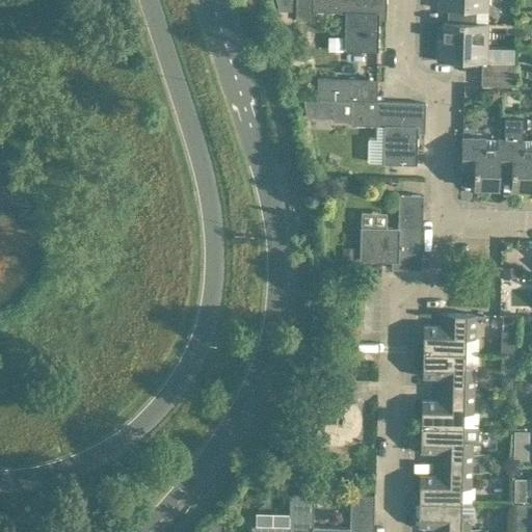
[(291,0),(276,0),(278,8),(291,9),(291,0)]
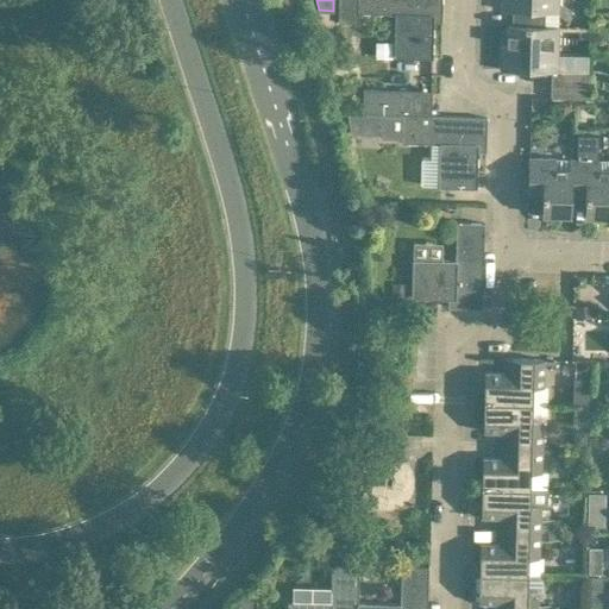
[(338,0),(338,22),(357,22),(357,12),(395,13),(394,56),(409,57),(433,57),(434,20),(441,22),(441,0),(338,0)]
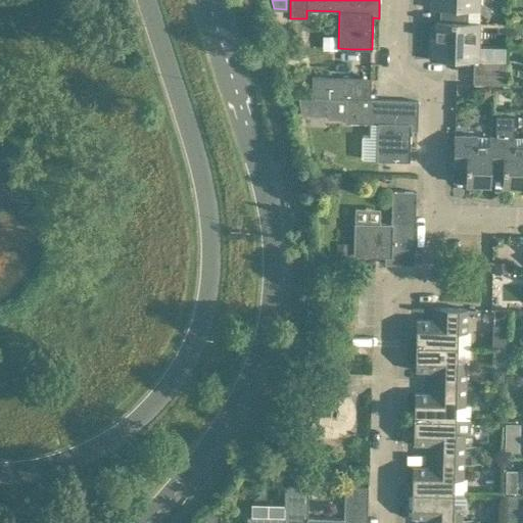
[(436,20),(436,21),(479,22),(468,21),(468,9),(480,9),(479,0),(431,0),(431,8),(440,8),(439,20),(436,20)]
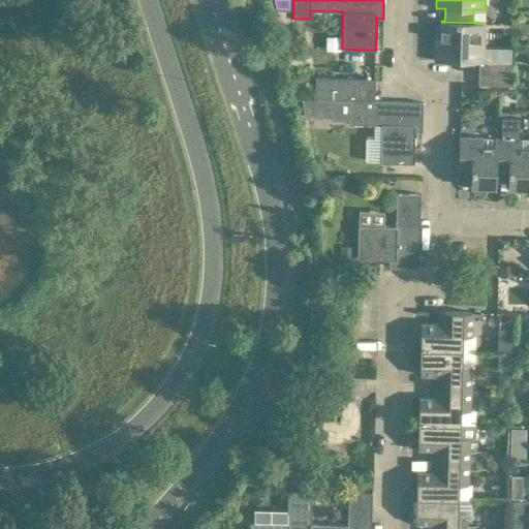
[(485,23),(441,22),(440,38),(435,38),(435,60),(462,60),(479,61),(478,84),(510,85),(511,61),(484,61),(485,23)]
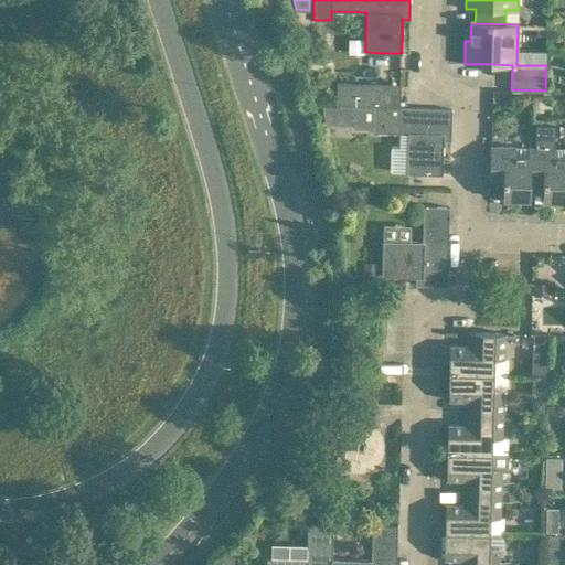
[(341,83),(340,105),(373,106),(398,107),(400,85),(341,83)]
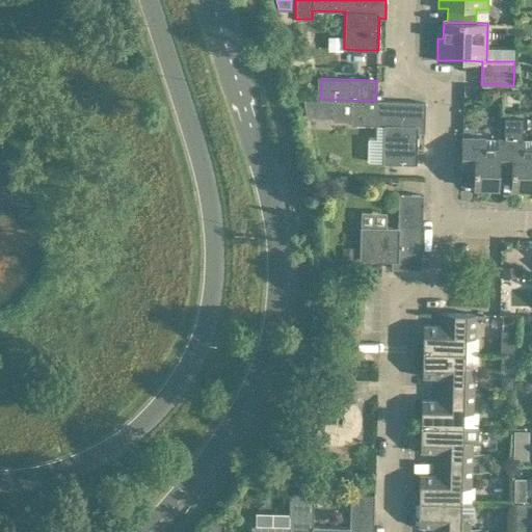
[(351,102),(303,100),(307,116),(333,117),(333,120),(351,121),(351,124),(384,125),(383,162),(396,163),(417,163),(418,133),(418,132),(418,125),(425,125),(425,102),(383,101),(375,101),(351,100),(351,102)]
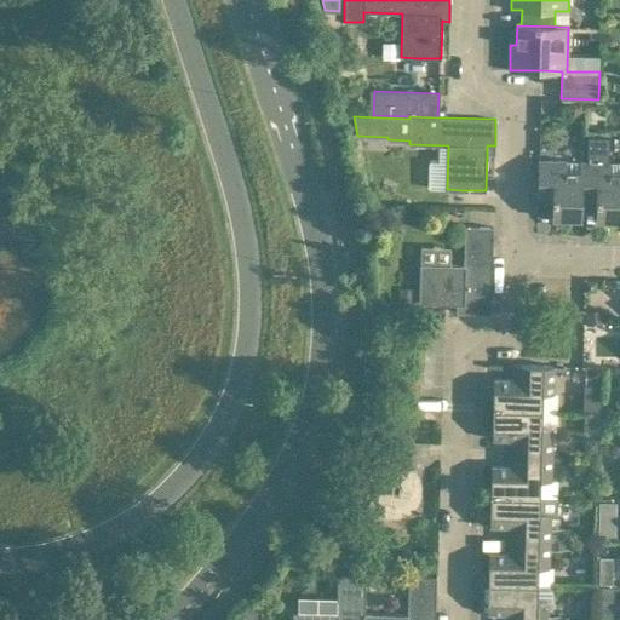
[(581,172),(580,190),(581,190),(596,191),(595,218),(619,218),(619,161),(608,161),(609,138),(589,137),(587,161),(581,161),(581,172)]
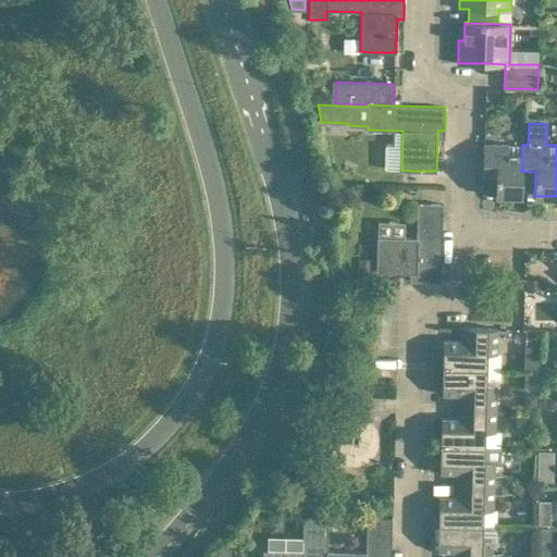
[(522,196),(522,171),(521,171),(522,155),(522,145),(484,144),(483,170),(496,170),(495,195),(522,196)]
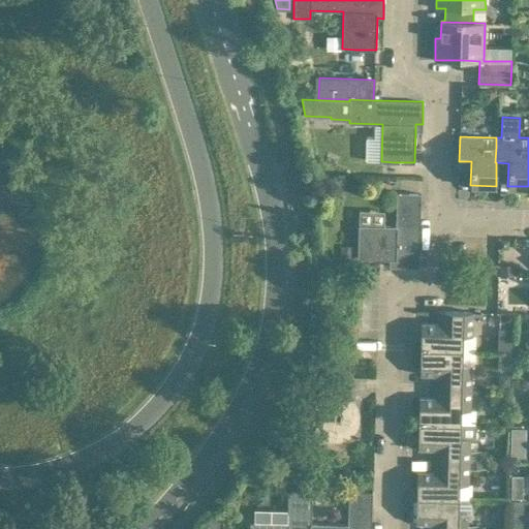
[(390,258),(390,266),(418,267),(421,193),(397,192),(396,225),(359,224),(358,258),(390,258)]
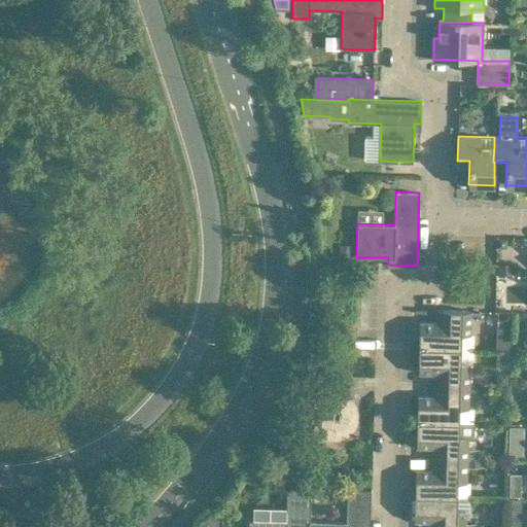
[(339,243),(339,256),(353,257),(353,244),(339,243)]
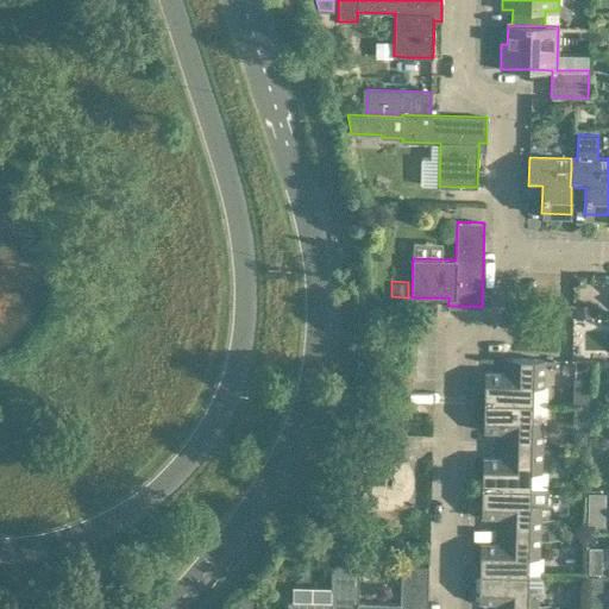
[(575,305),(573,316),(596,316),(596,306),(575,305)]
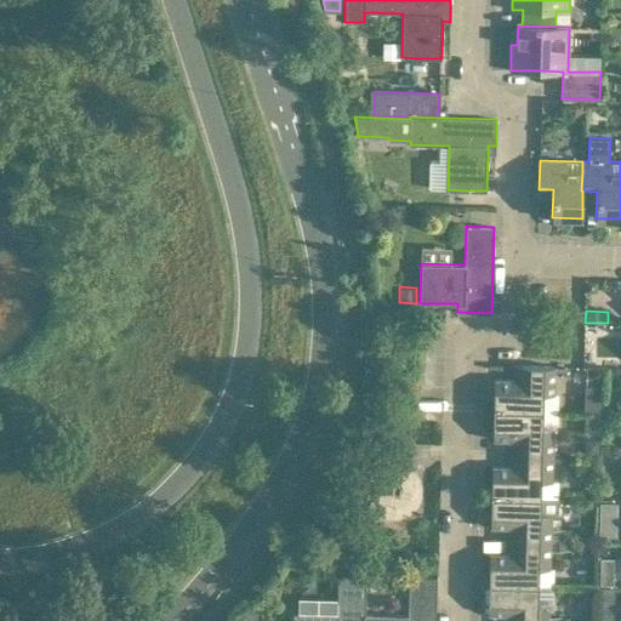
[(495,379),(494,409),(543,410),(543,393),(553,393),(554,365),(523,365),(522,380),(495,379)]
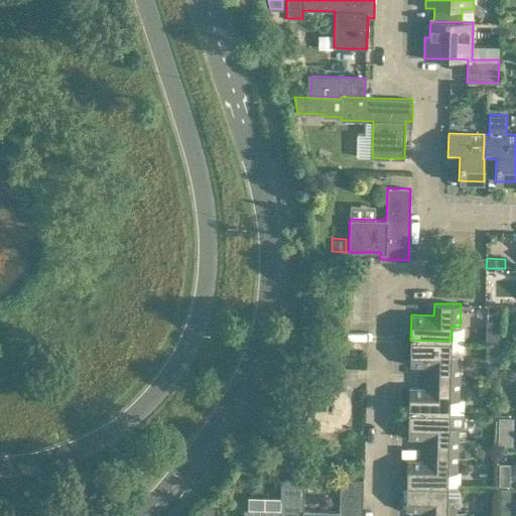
[(487,307),(487,318),(498,318),(498,307),(487,307)]
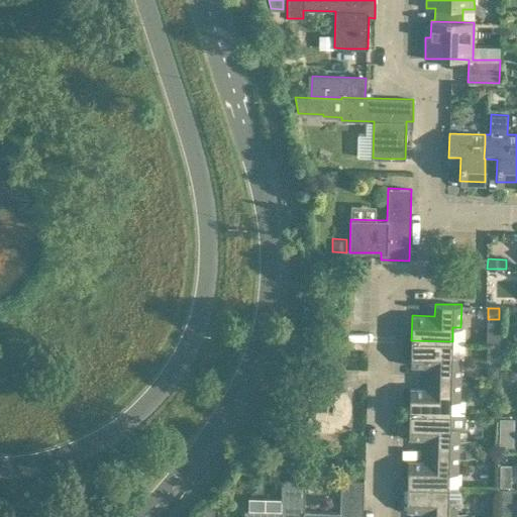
[(427,366),(427,377),(459,378),(460,355),(451,355),(452,341),(411,340),(410,365),(427,366)]
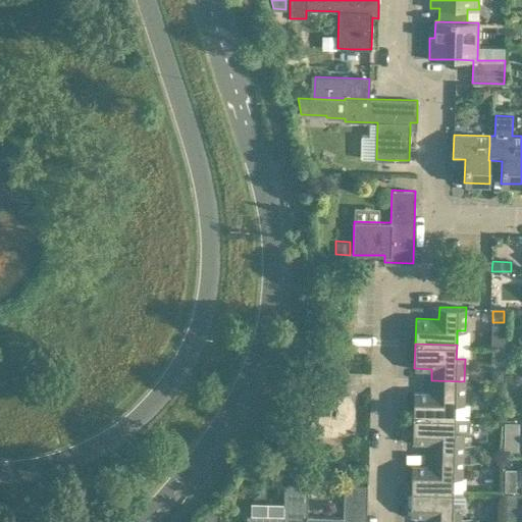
[(491,369),(490,381),(503,381),(503,369),(491,369)]
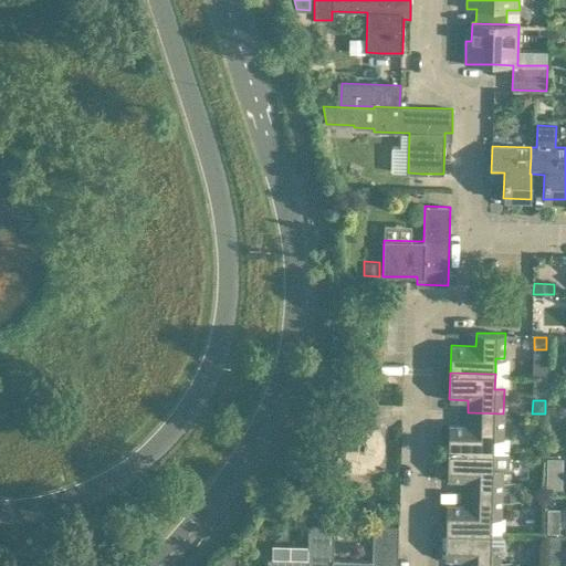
[(449,425),(448,452),(493,453),(509,453),(510,438),(503,438),(503,413),(468,412),(468,426),(449,425)]
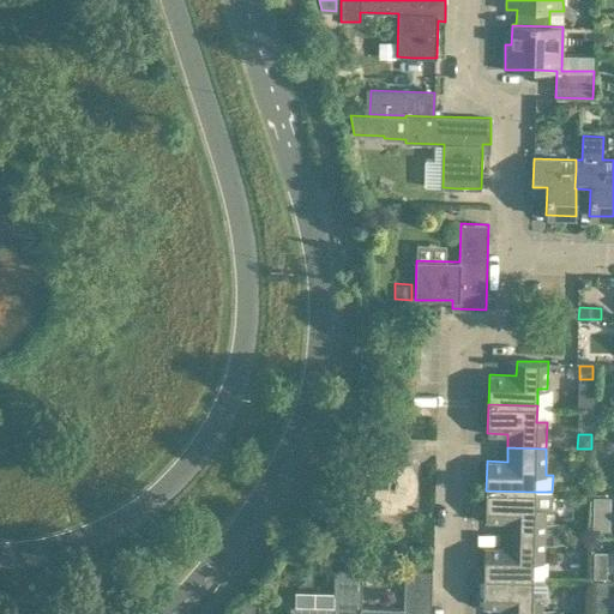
[(505,521),(505,534),(543,535),(545,509),(534,509),(535,492),(486,491),(485,519),(505,521)]
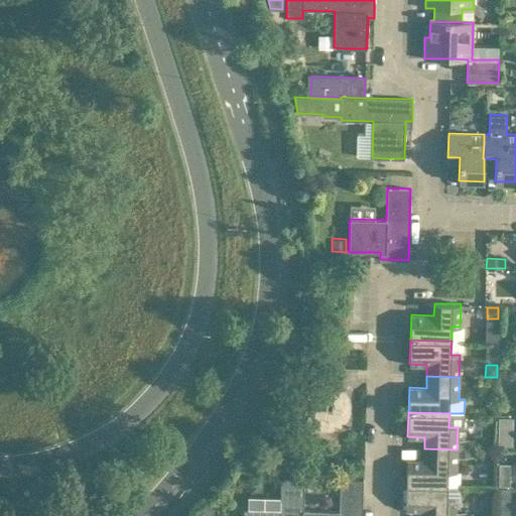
[(499,418),(499,428),(511,428),(512,418),(499,418)]
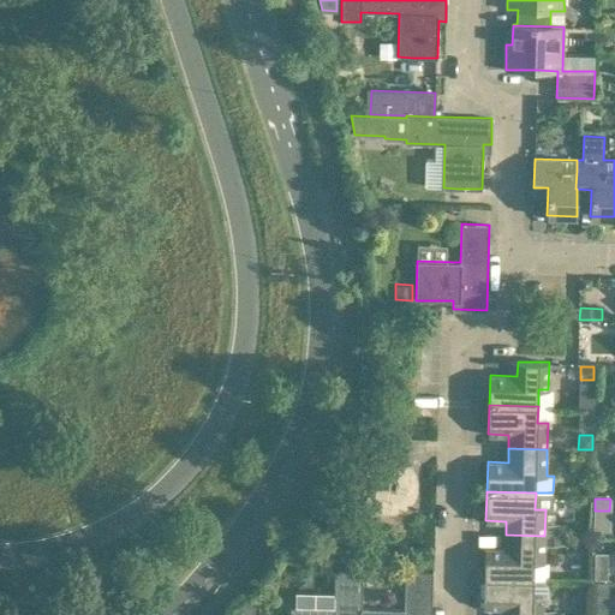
[(485,548),(484,578),(533,579),(533,562),(544,562),(544,544),(544,536),(506,535),(506,549),(485,548)]
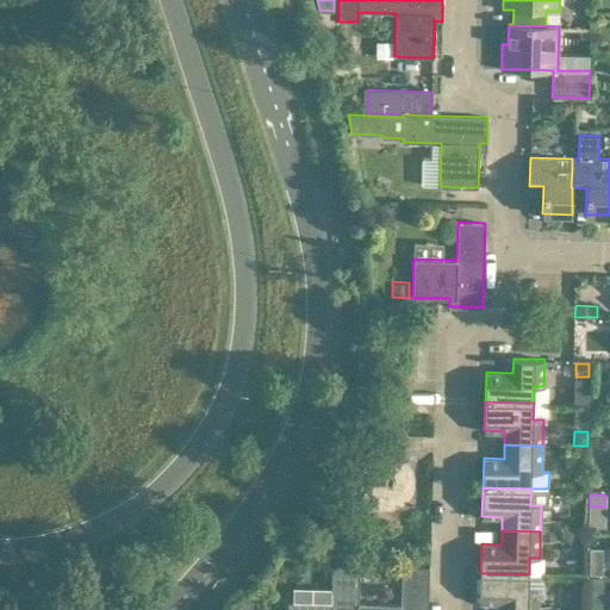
[(358,609),(359,603),(360,554),(332,554),(331,603),(288,601),(287,609),(358,609)]
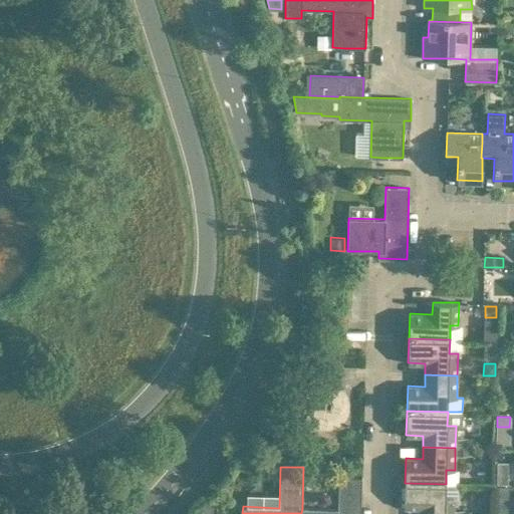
[(496,473),(496,484),(507,484),(507,473),(496,473)]
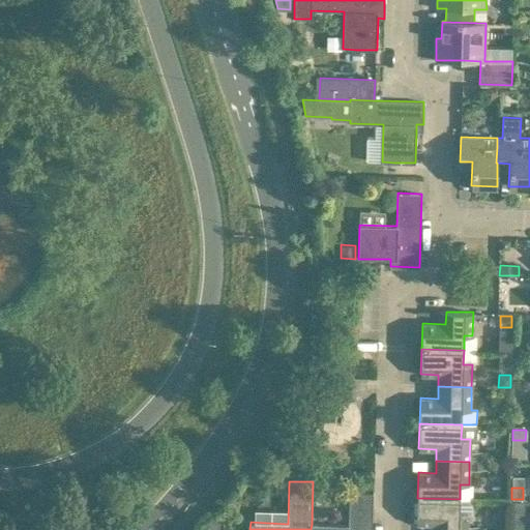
[(312,524),(311,529),(372,529),(373,493),(349,492),(348,525),(312,524)]
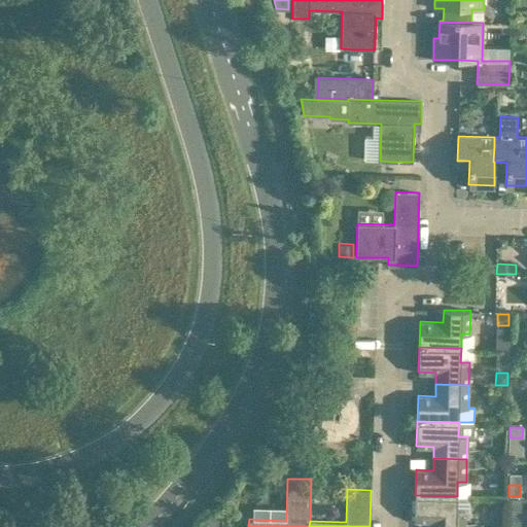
[(431,521),(431,526),(464,526),(465,515),(456,515),(457,496),(415,495),(414,520),(431,521)]
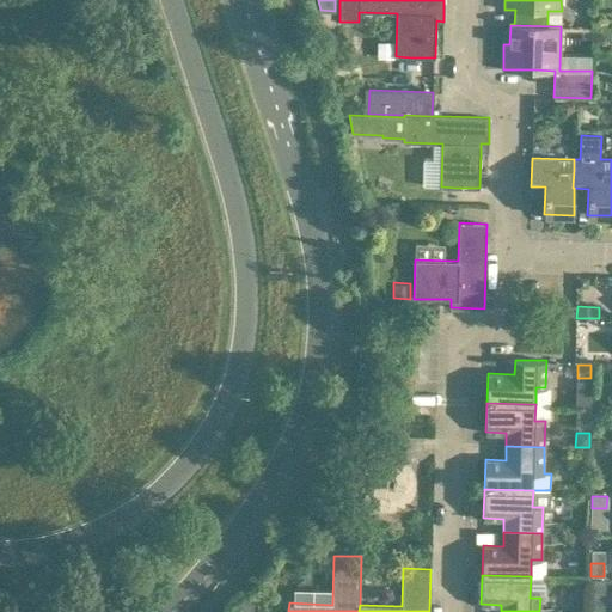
[(589,579),(588,593),(599,593),(605,587),(605,579),(589,579)]
